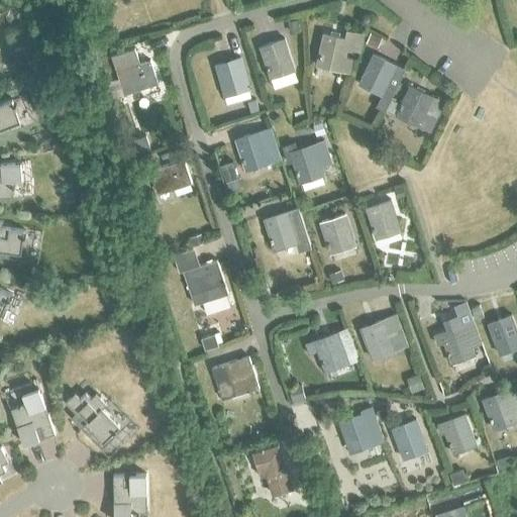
[(301,19),(287,21),(290,33),(300,31),(299,30),(302,29),(301,19)]
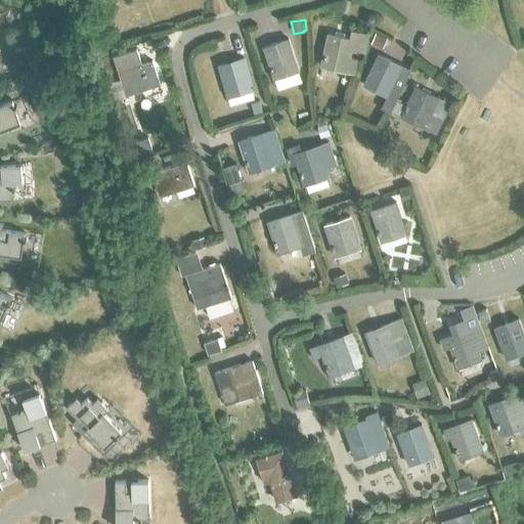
[(375,32),(370,42),(381,47),(385,37),(375,32)]
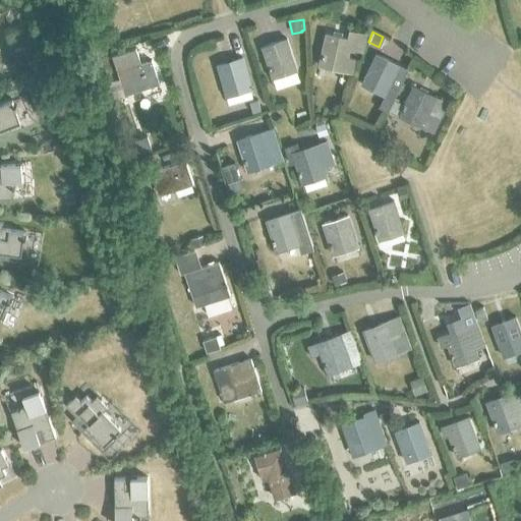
[(317,66),(353,73),(356,59),(349,57),(350,50),(361,52),(365,37),(349,33),(347,40),(326,35),(317,66)]
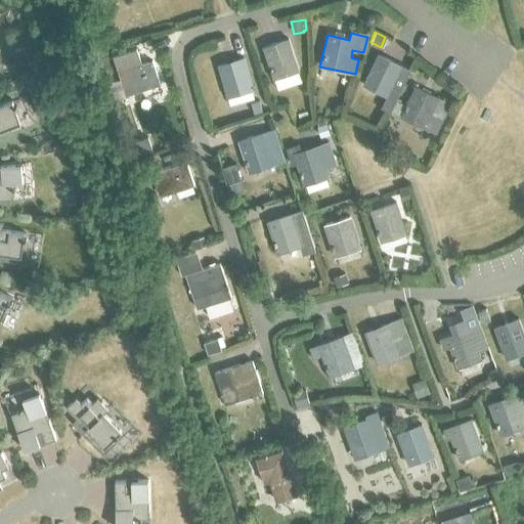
[(263,48),(274,80),(298,72),(287,40),(263,48)]
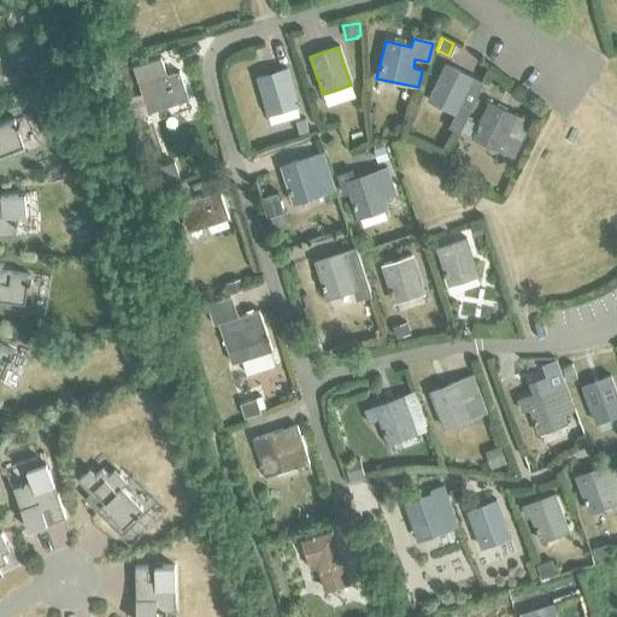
[(131,68),(139,87),(146,107),(159,104),(162,110),(188,101),(178,72),(166,77),(160,58),(131,68)]
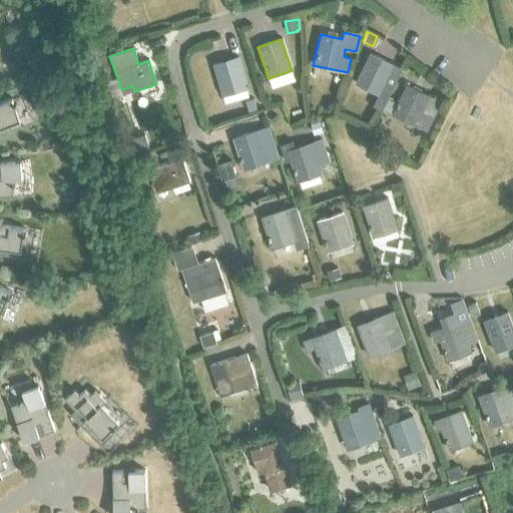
[(402,70),(393,66),(370,55),(356,85),(378,96),(388,100),(402,70)]
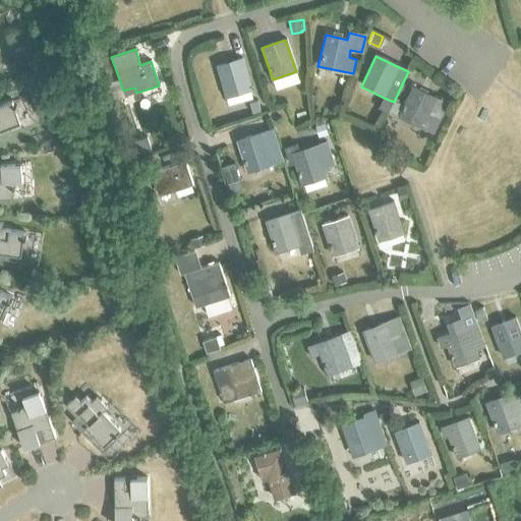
[(217,66),(227,98),(250,91),(240,59),(217,66)]
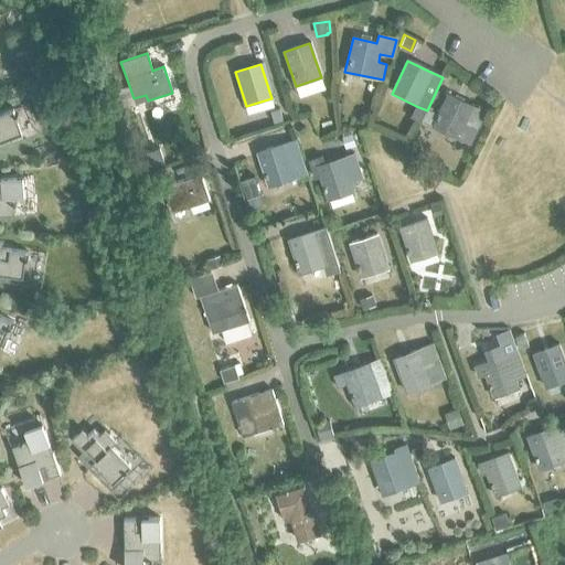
[(432,127),(456,139),(469,145),(484,113),(447,94),(438,114),(433,124),(432,127)]
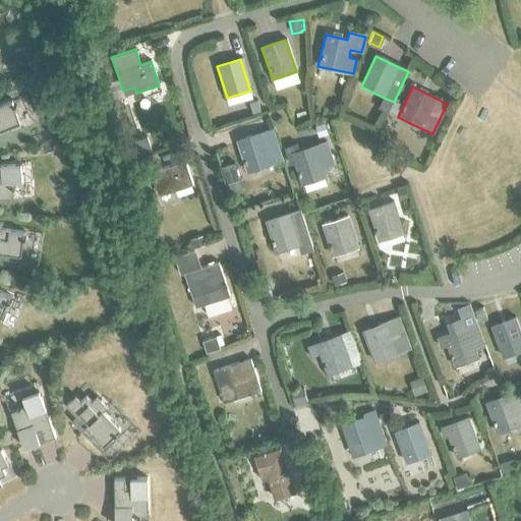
[(256,100),(249,103),(252,113),(261,110),(256,100)]
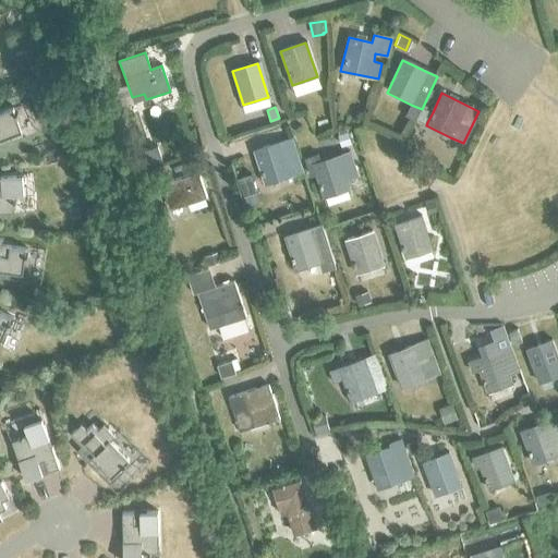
[(424,108),(419,119),(427,122),(433,112),(424,108)]
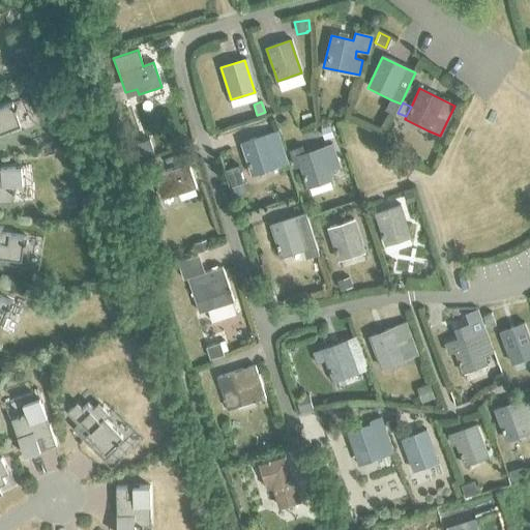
[(0,133),(20,125),(11,104),(0,108),(0,133)]
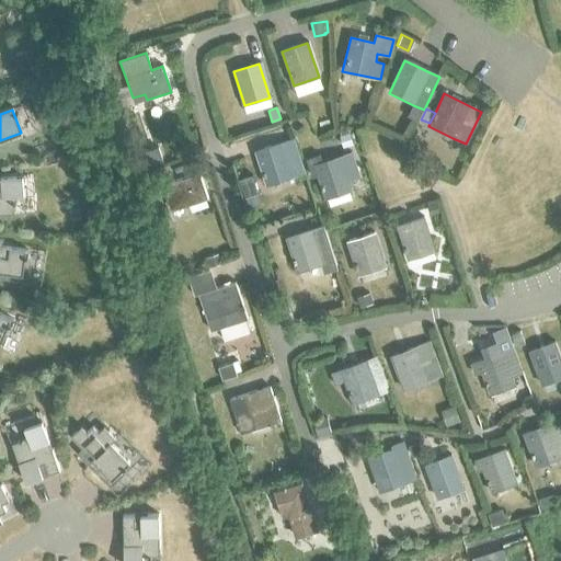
[(341,136),(340,136),(343,147),(353,144),(348,128),(340,132),(341,136)]
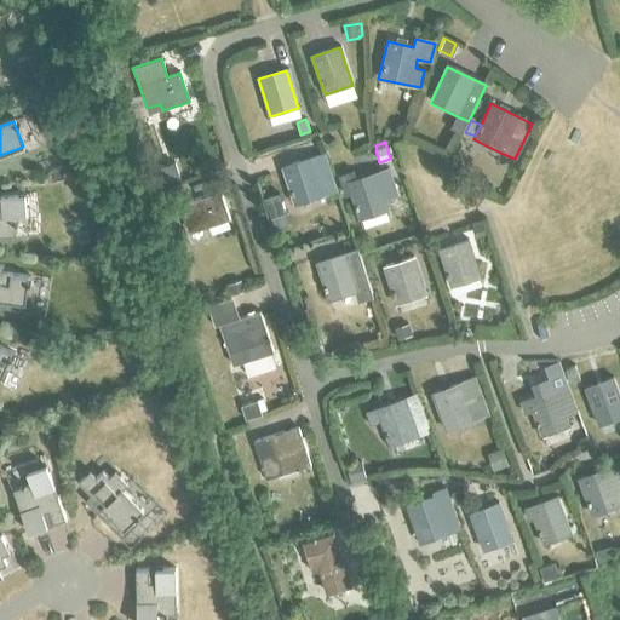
[(282,170),(294,206),(323,196),(336,193),(323,155),(282,170)]
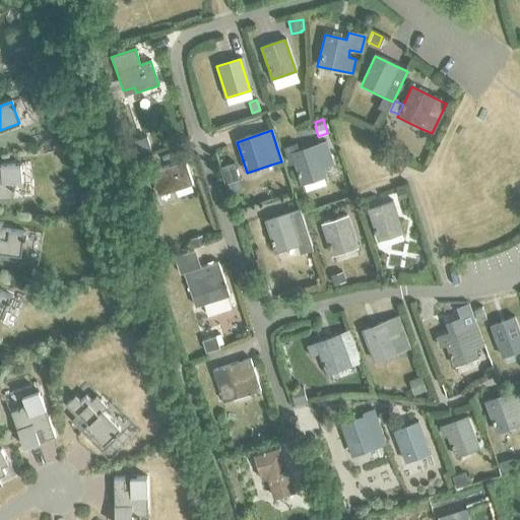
[(290,153),(285,154),(288,165),(294,163),(301,185),(325,177),(322,169),(332,165),(325,141),(314,145),(290,153)]
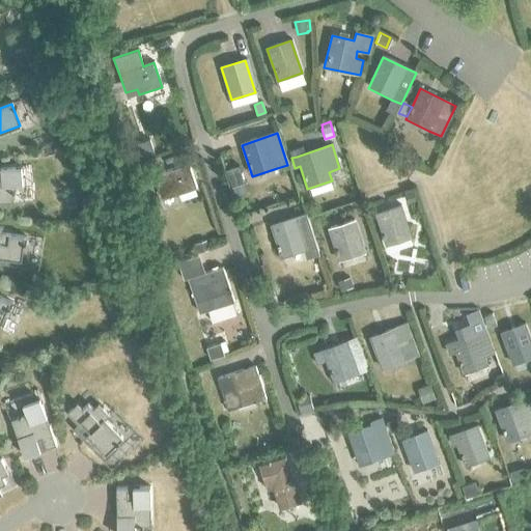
[(239,165),(227,169),(231,183),(244,178),(239,165)]
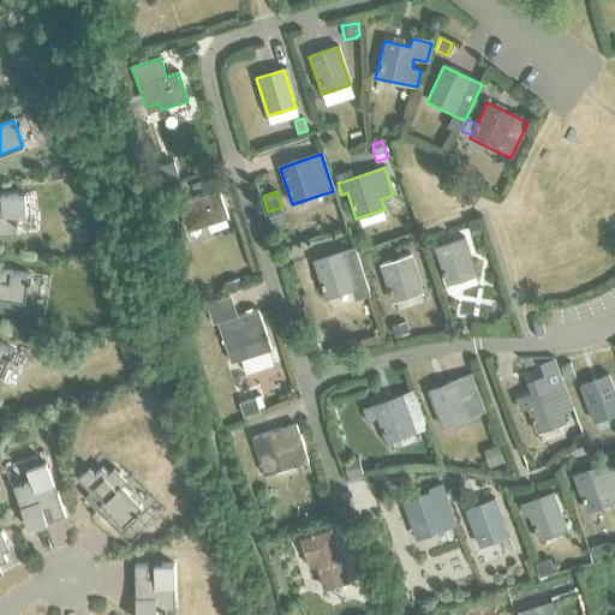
[(179,207),(185,227),(198,222),(201,228),(228,219),(219,192),(179,207)]
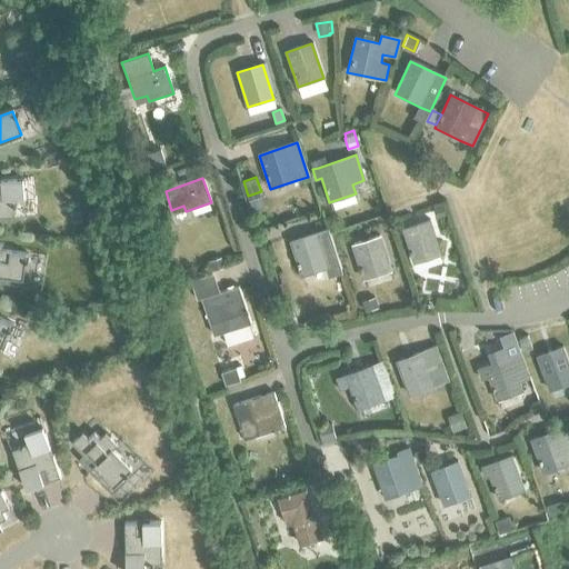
[(21,179),(0,180),(0,217),(15,217),(12,200),(23,199),(21,179)]
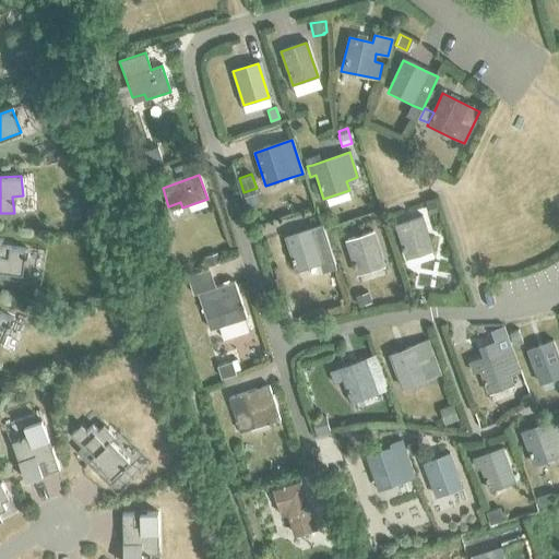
[(436,201),(425,205),(428,214),(439,211),(436,201)]
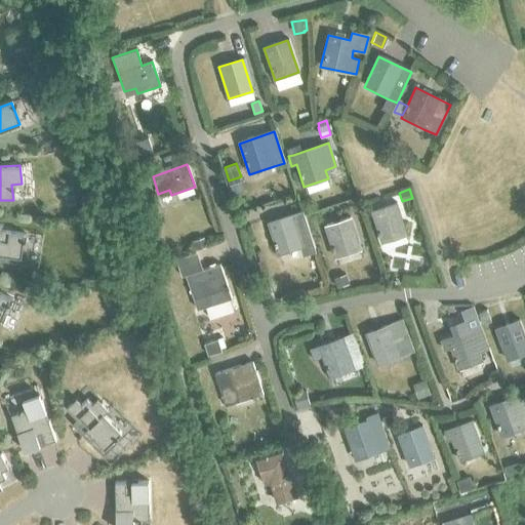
[(371,211),(381,243),(405,236),(395,204),(371,211)]
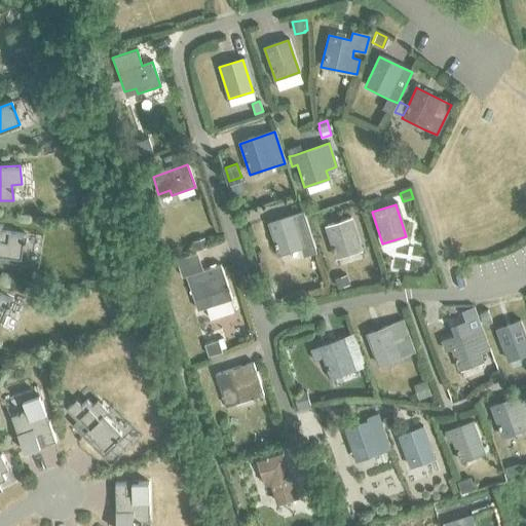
[(293,216),(268,224),(278,256),(302,249),(304,256),(315,252),(313,245),(303,213),(293,216)]
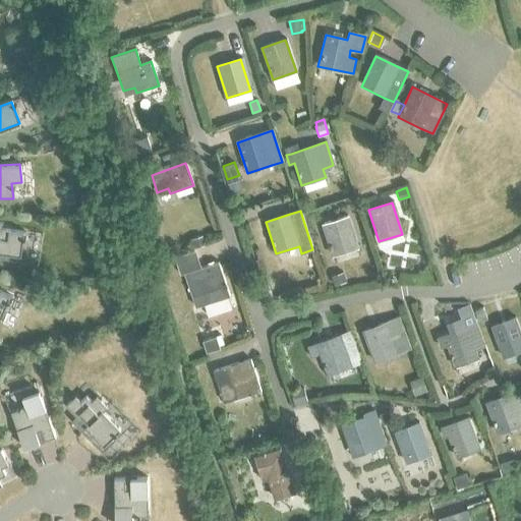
[(323,225),(333,256),(357,248),(347,217),(323,225)]
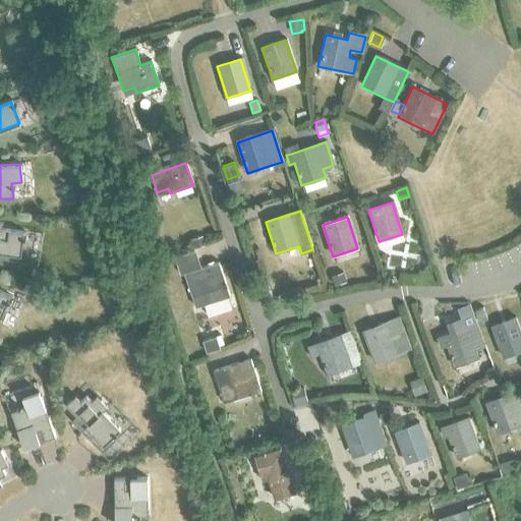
[(0,257),(8,258),(8,253),(20,255),(23,232),(1,229),(2,223),(0,222),(0,257)]
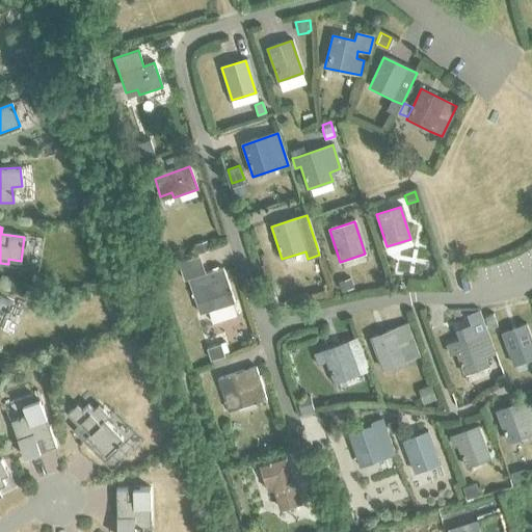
[(207,240),(196,244),(200,254),(210,249),(207,240)]
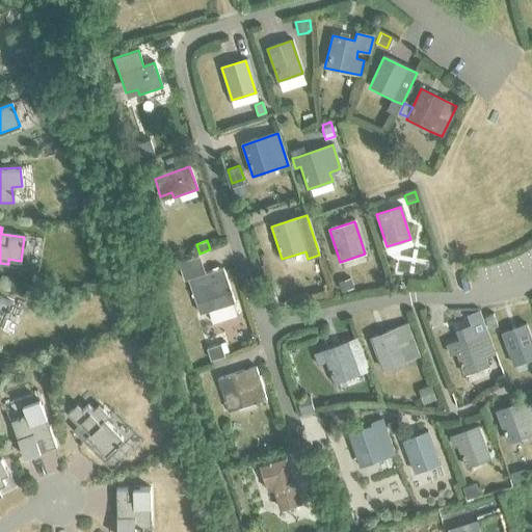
[(200,257),(179,264),(184,282),(188,281),(206,274),(200,257)]
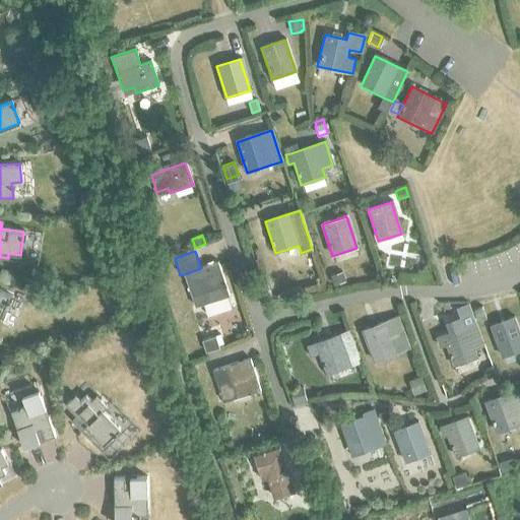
[(184,274),(190,293),(195,309),(231,297),(218,262),(201,268),(184,274)]
